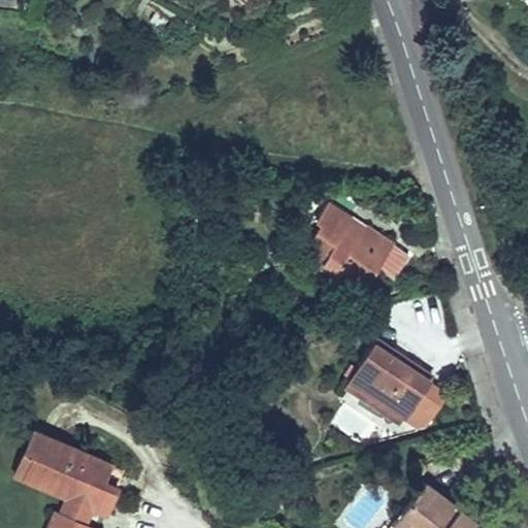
[(349,223),(352,218),(327,202),(315,222),(320,224),(315,232),(317,238),(307,253),(321,262),(322,269),(344,284),(353,283),(355,278),(366,286),(394,243),(366,225),(361,231),(349,223)]
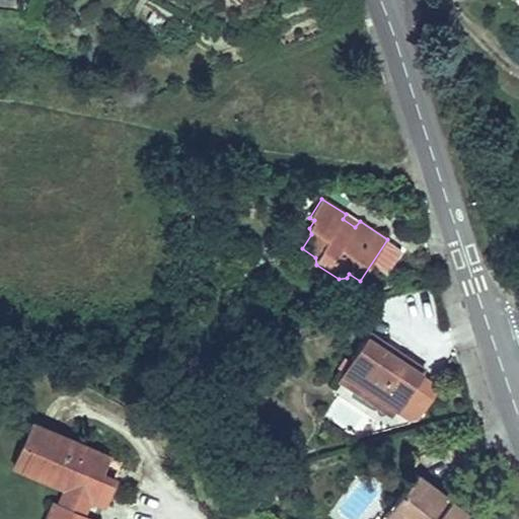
[(348,213),(346,214),(343,219),(355,227),(360,221),(348,213)]
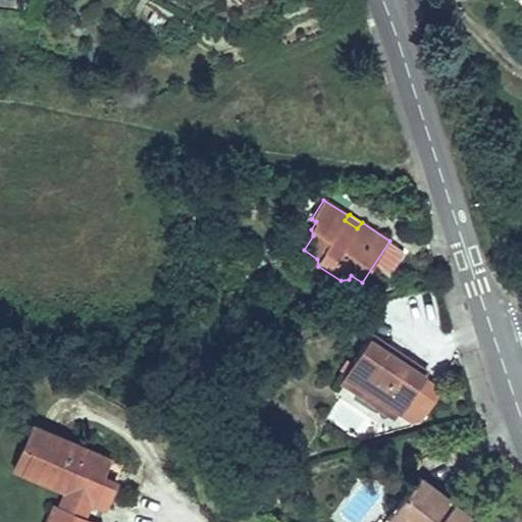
[(442,392),(425,379),(426,377),(402,361),(400,365),(394,362),(397,358),(374,342),(348,379),(401,415),(400,416),(418,428),(442,392)]
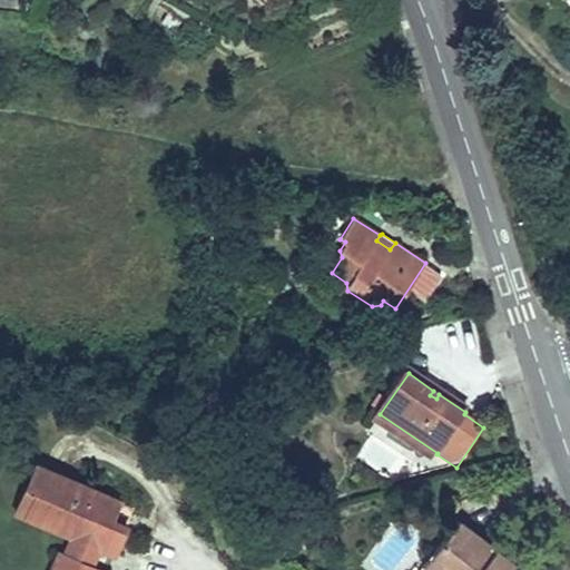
[(436,454),(438,453),(380,414),(375,421),(432,461),(436,454)]
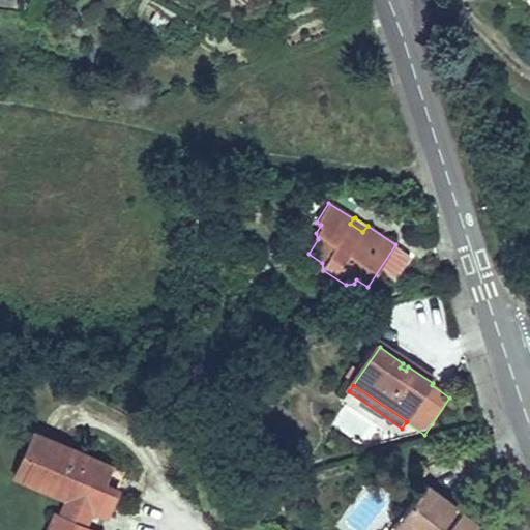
[(33,458),(23,479),(66,499),(59,514),(54,513),(47,529),(94,529),(85,526),(91,509),(106,516),(117,489),(104,482),(111,465),(33,432),(24,453),(33,458)]
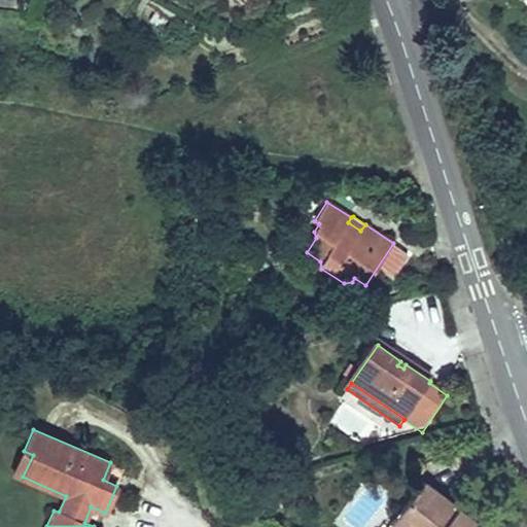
[(13,472),(23,477),(33,455),(24,451),(13,472)]
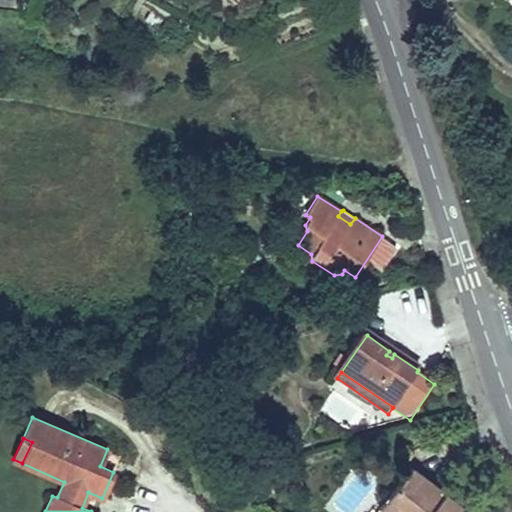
[(454,511),(461,503),(412,465),(377,511),(378,511),(454,511)]
